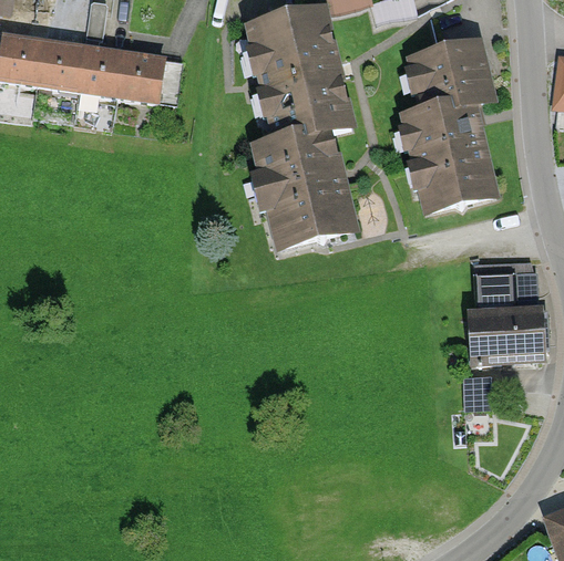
[(0,0),(0,13),(8,14),(9,0),(0,0)]
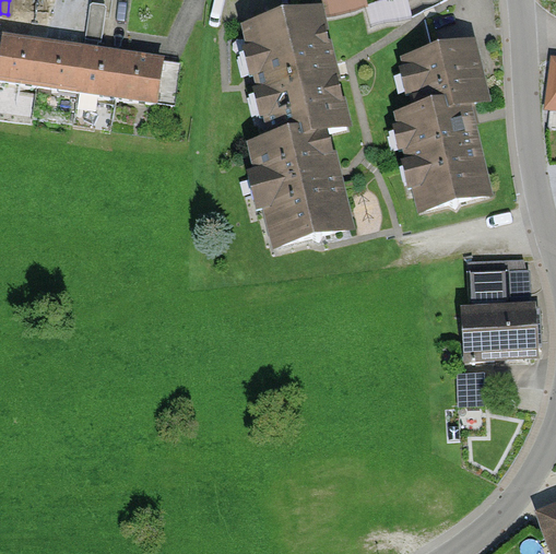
[(365,0),(371,23),(412,12),(409,0),(365,0)]
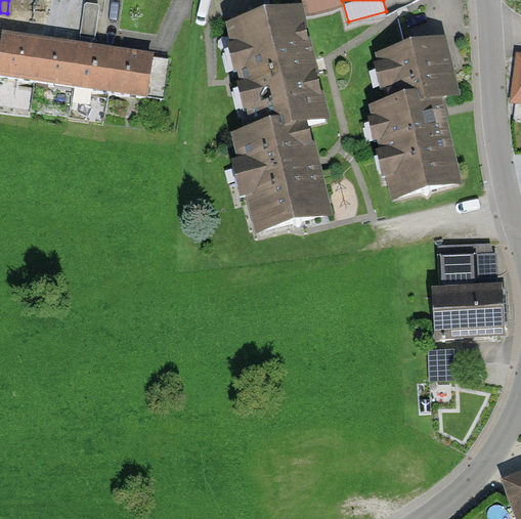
[(96,6),(81,4),(77,34),(93,36),(96,6)]
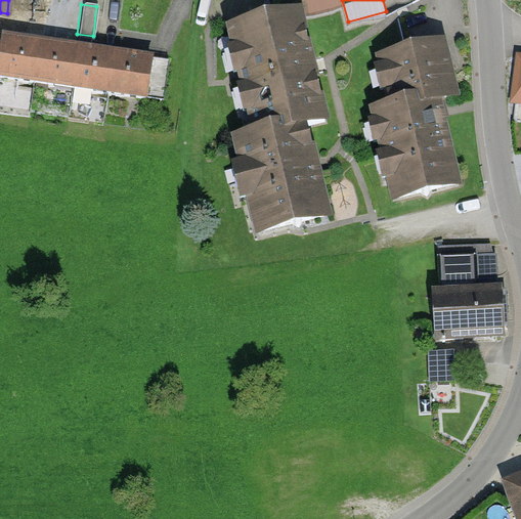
[(320,115),(296,14),(231,30),(256,131),(232,136),(256,229),(326,213),(303,120),(320,115)]
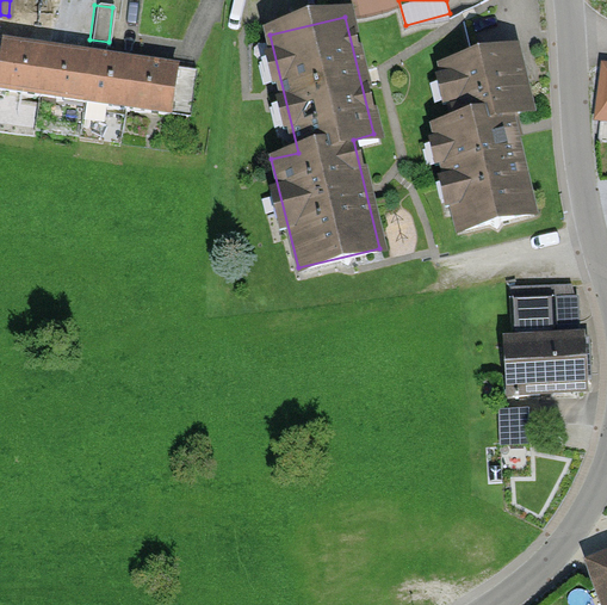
[(194,68),(1,38),(0,47),(0,85),(186,115),(194,68)]
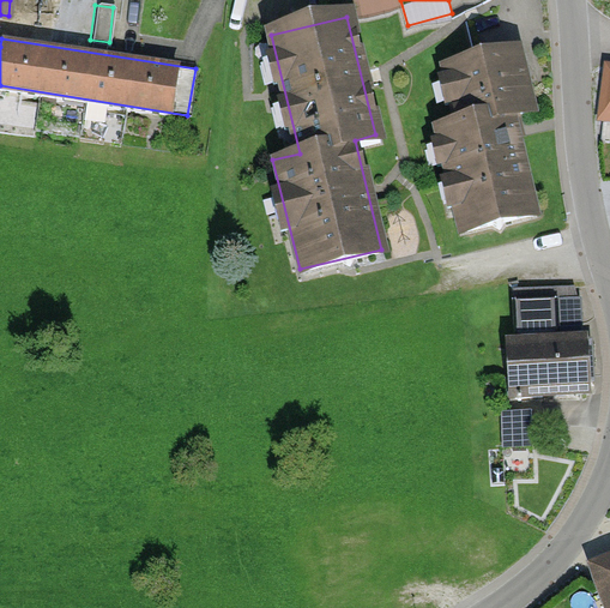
[(529,107),(515,50),(445,68),(458,125),(435,130),(460,228),(531,210),(507,113),(529,107)]
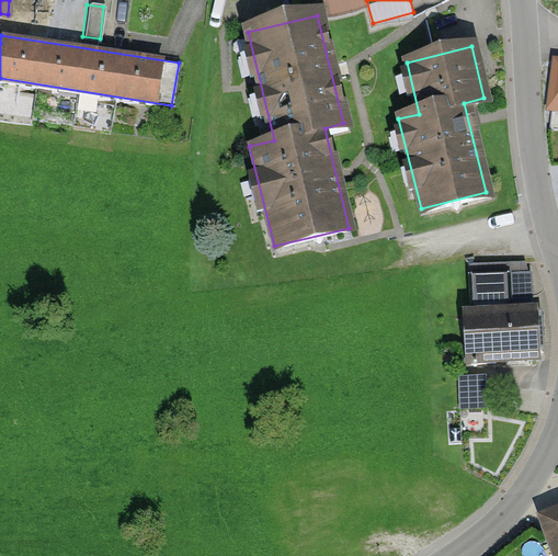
[(469,313),(462,313),(464,361),(542,356),(539,308),(531,308),(528,272),(519,273),(517,260),(467,262),(469,313)]
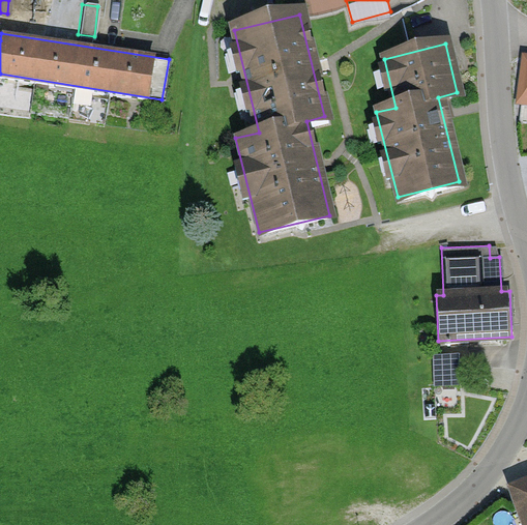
[(458,352),(432,353),(433,381),(459,380),(458,352)]
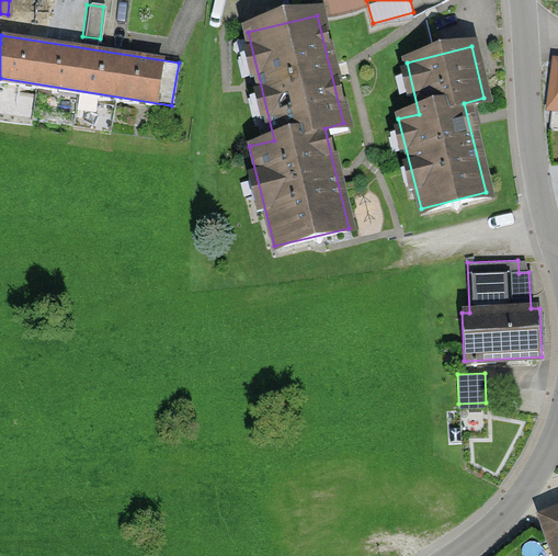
[(557,555),(557,508),(544,526),(555,555),(557,555)]
